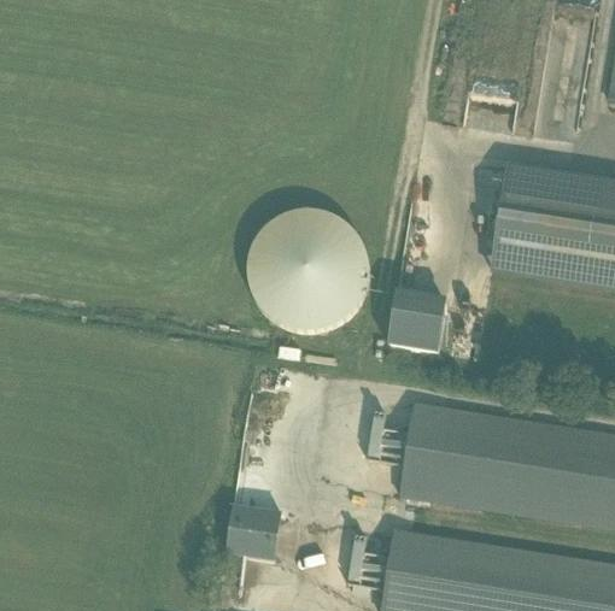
[(614,186),(587,181),(505,169),(490,269),(614,287),(614,186)]
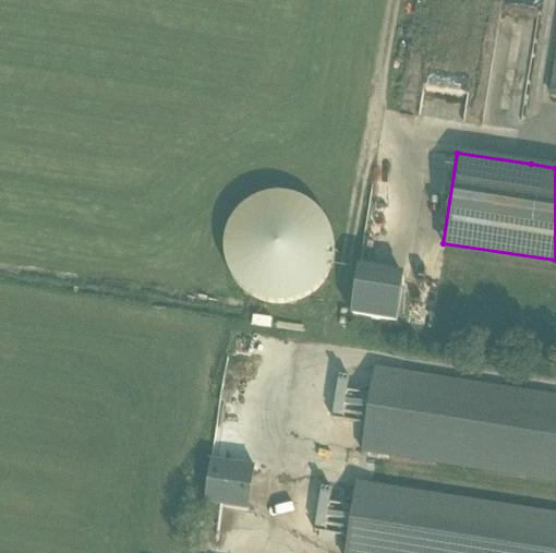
[(243,273),(277,312),(346,252),(281,179),(234,219),(241,227),(226,240),(250,267),(243,273)]
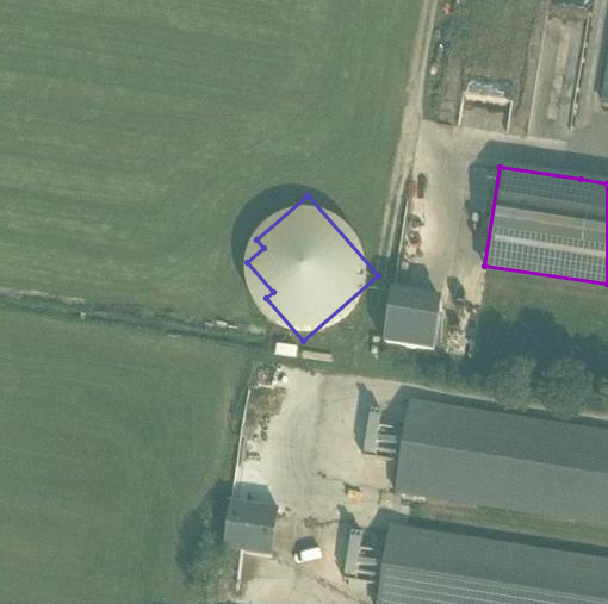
[(389,287),(384,342),(435,347),(441,292),(389,287)]
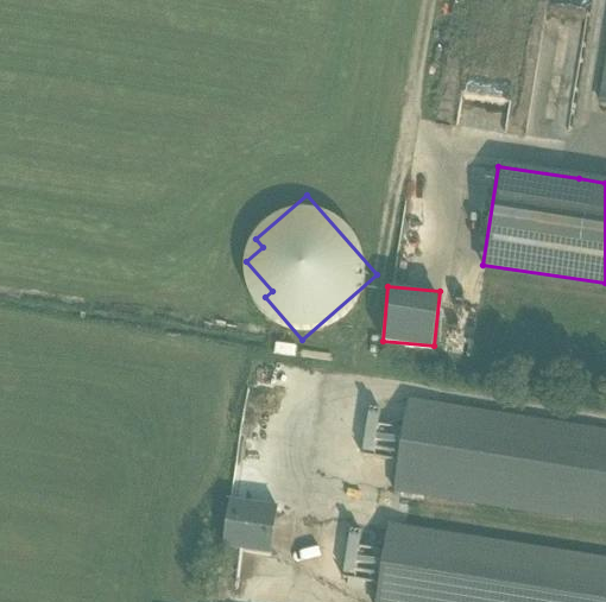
[(605,555),(387,521),(383,547),(346,542),(340,576),(378,582),(374,601),(605,601),(605,426),(406,397),(402,425),(364,419),(359,452),(397,458),(392,489),(605,523),(605,555)]
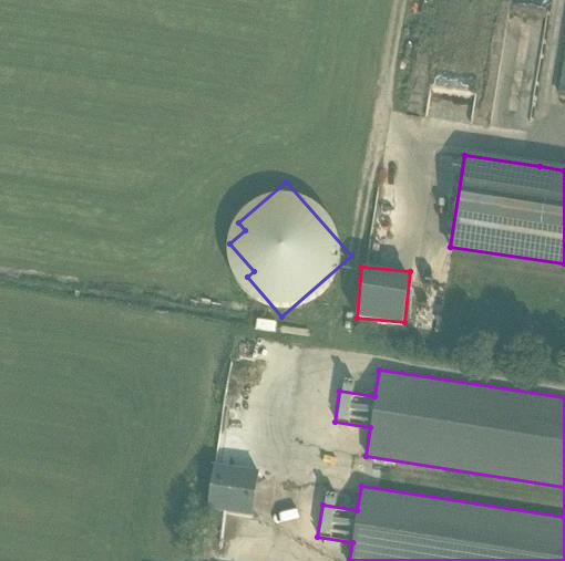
[(213,463),(206,507),(252,513),(258,469),(213,463)]
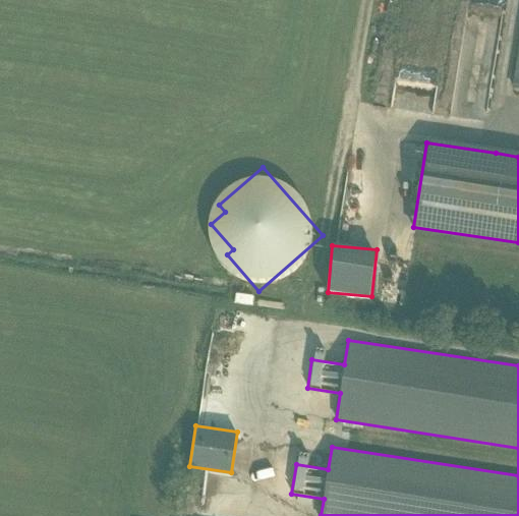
All buildings are outlined.
